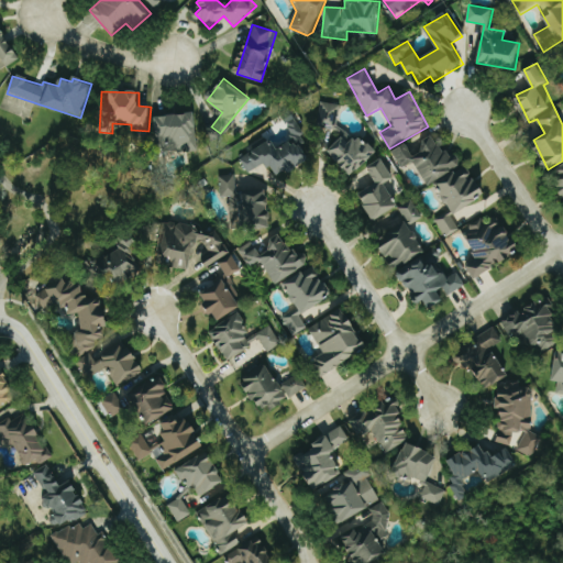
[(339,105),(320,102),(317,128),(337,130),(339,105)]
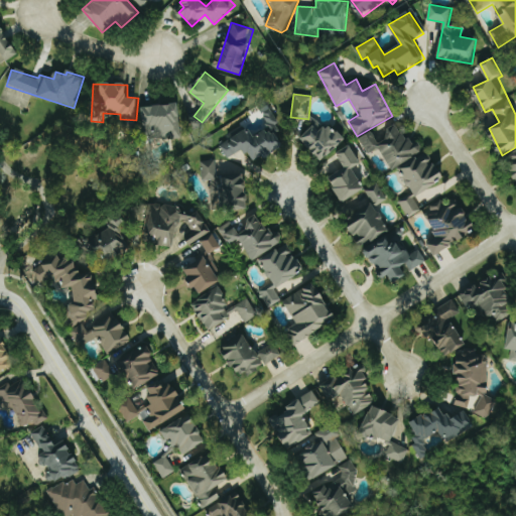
[(141,107),(143,129),(156,128),(157,139),(181,137),(179,104),(141,107)]
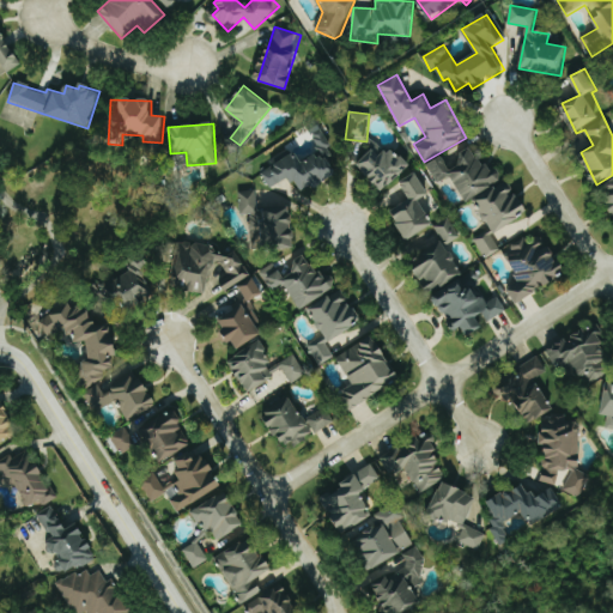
[(262,171),(269,188),(293,177),(301,193),(340,174),(321,133),(313,137),(321,153),(302,162),(298,155),(262,171)]
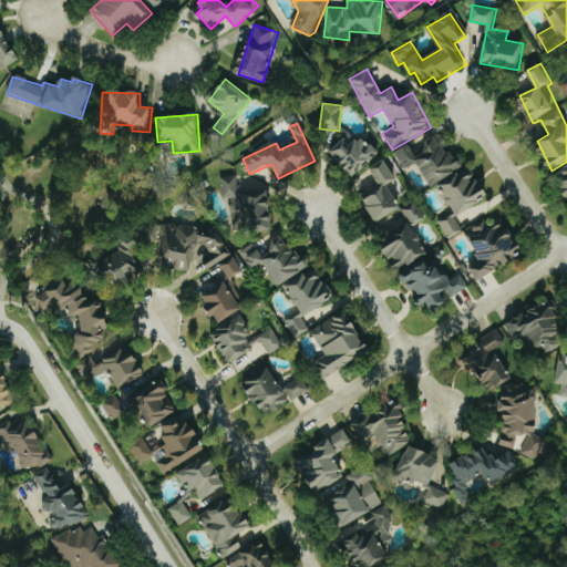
[(330,154),(356,178),(380,153),(362,135),(353,144),(346,136),(330,154)]
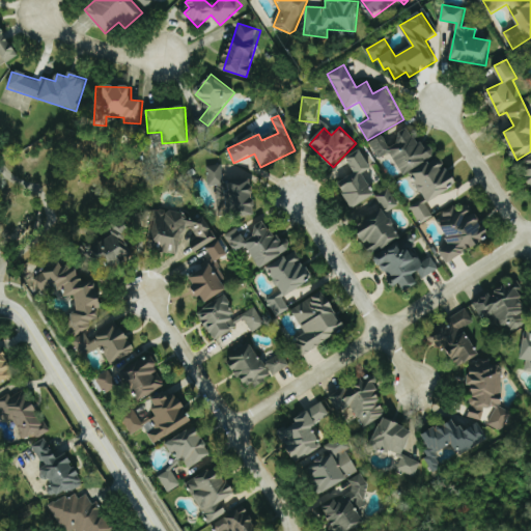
[(404,174),(437,156),(429,142),(420,147),(409,127),(395,135),(400,142),(391,147),(384,136),(370,143),(380,159),(391,152),(404,174)]
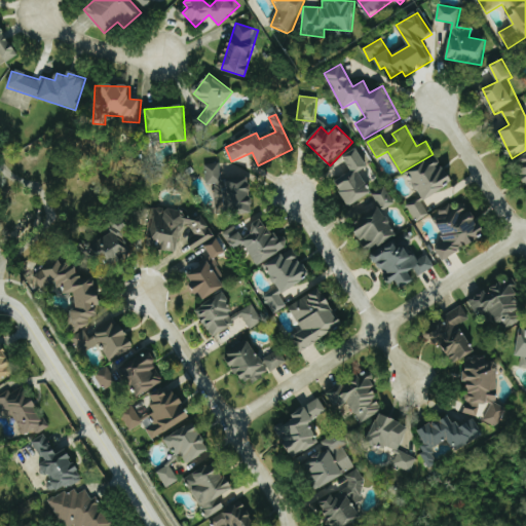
[(360,173),(369,166),(357,148),(343,157),(352,172),(335,183),(350,208),(373,192),(360,173)]
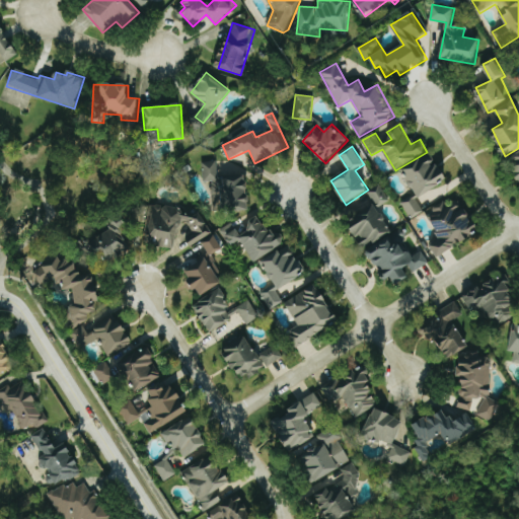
[(449,176),(438,164),(437,164),(426,152),(401,173),(424,199),(449,176)]
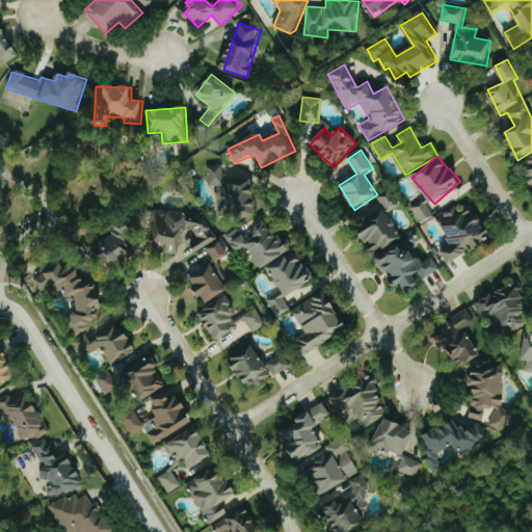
[(531,157),(522,164),(531,180),(531,157)]
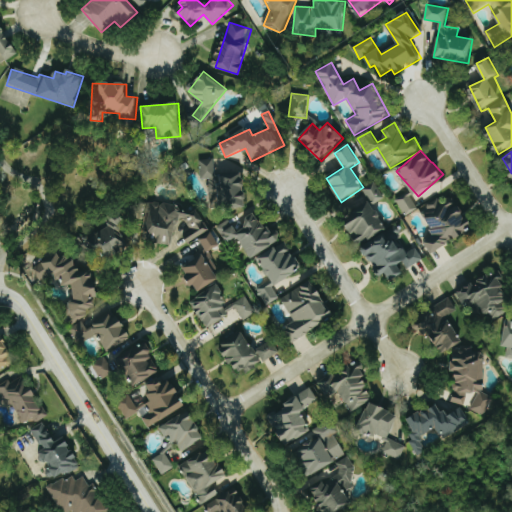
[(244,173),(215,174),(215,159),(201,160),(201,179),(210,178),(211,209),(246,208),(244,173)]
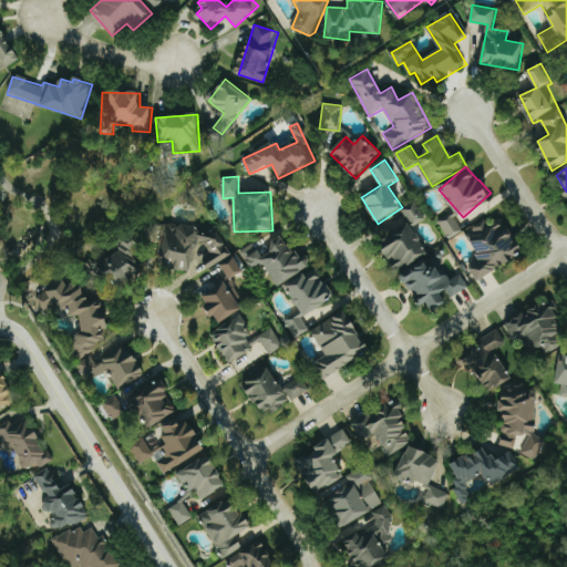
[(403,209),(411,225),(424,218),(415,202),(403,209)]
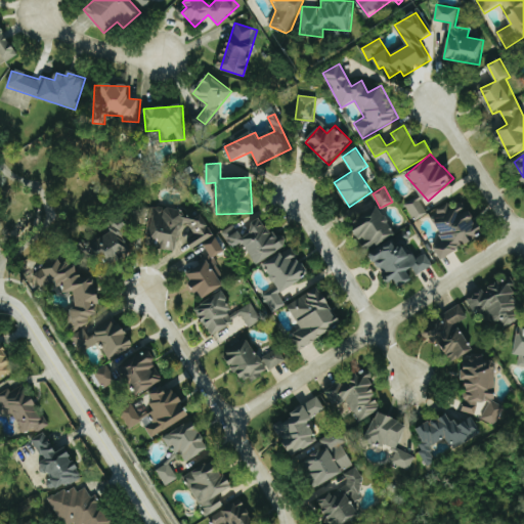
[(407,207),(416,219),(427,212),(419,200),(407,207)]
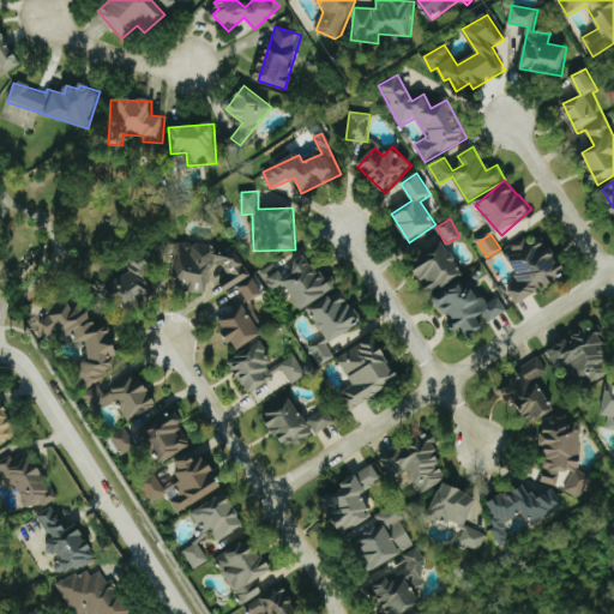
[(518,305),(569,275),(549,241),(534,250),(527,236),(504,250),(523,282),(510,289),(518,305)]
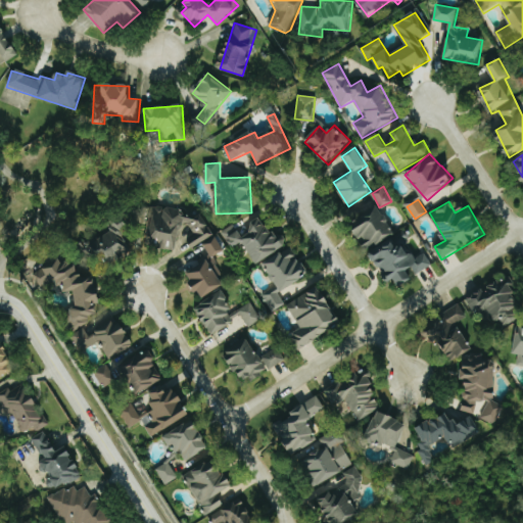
[(177,251),(184,218),(191,231),(185,235),(192,248),(215,236),(202,214),(194,218),(185,216),(184,212),(156,205),(146,243),(177,251)]
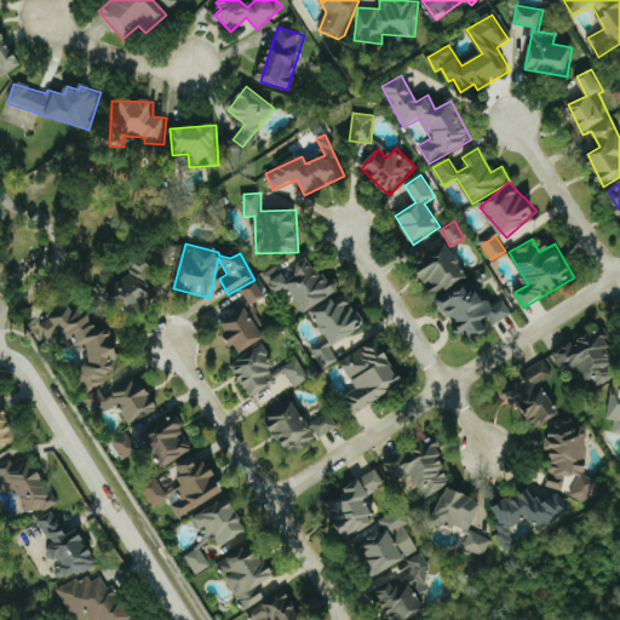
[(415,267),(436,297),(469,275),(448,244),(415,267)]
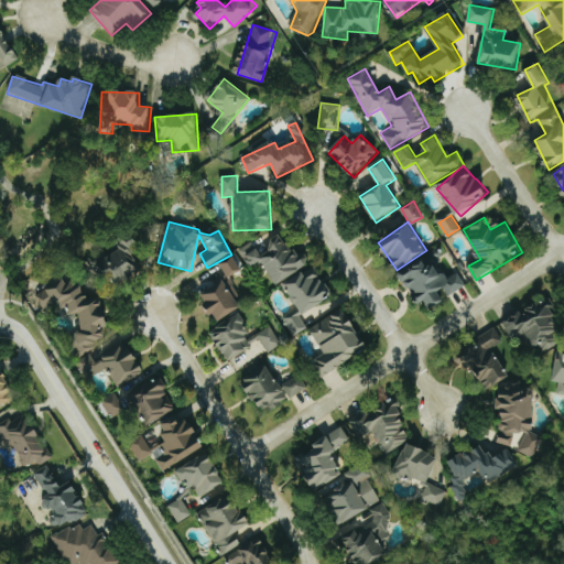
[(263,261),(275,284),(311,266),(303,250),(293,256),(282,235),(256,247),(253,242),(239,249),(249,269),(263,261)]
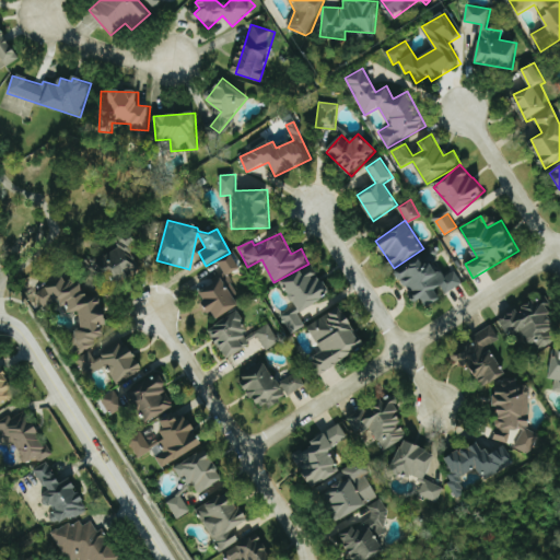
[(241,268),(232,254),(219,261),(228,276),(241,268)]
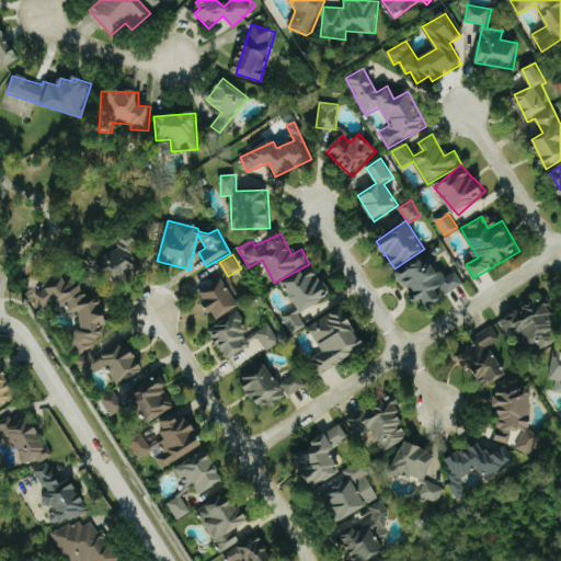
[(398,270),(415,304),(424,299),(427,306),(445,297),(444,296),(464,285),(457,272),(444,278),(436,262),(426,266),(422,258),(398,270)]
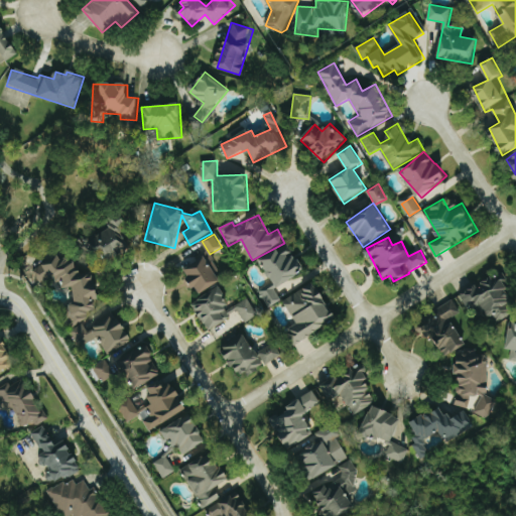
[(281,295),(293,288),(289,281),(306,272),(295,253),(294,254),(288,244),(261,259),(281,295)]
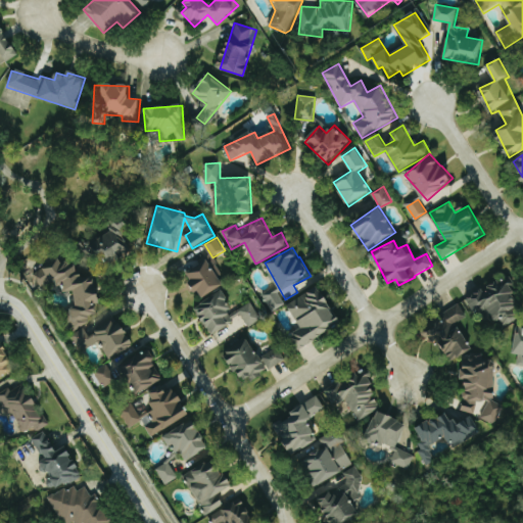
[(100,316),(94,306),(104,300),(90,277),(84,280),(72,259),(63,265),(59,258),(33,274),(41,287),(55,279),(64,295),(72,291),(80,305),(64,314),(75,331),(100,316)]
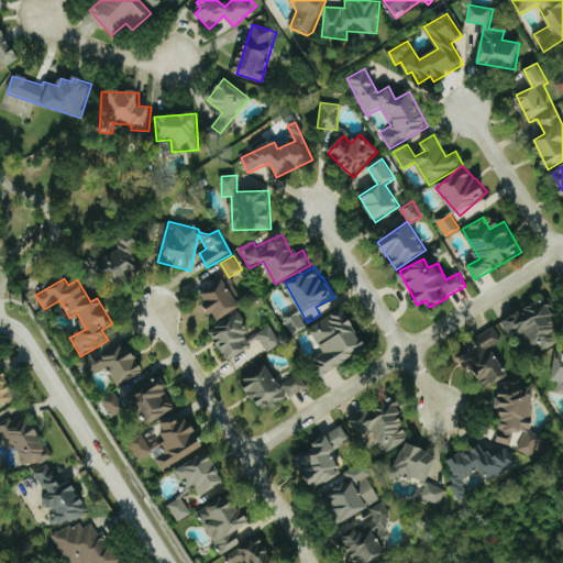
[(243,307),(229,279),(201,294),(217,321),(243,307)]
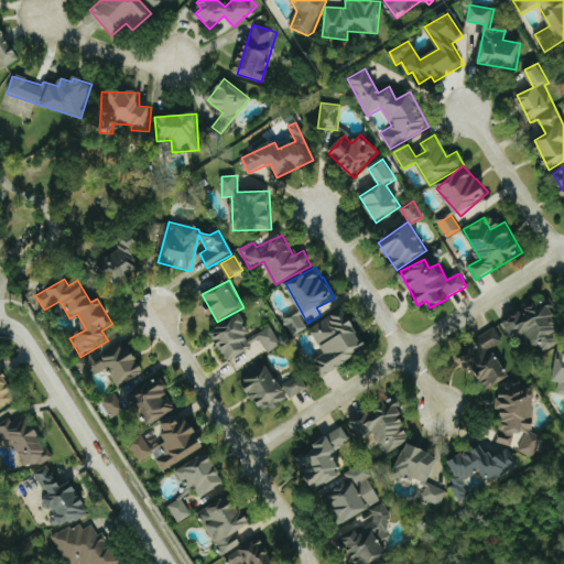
[(563,340),(563,337),(550,310),(555,307),(551,297),(505,322),(512,337),(517,334),(522,343),(529,339),(532,348),(540,345),(544,351),(563,340)]
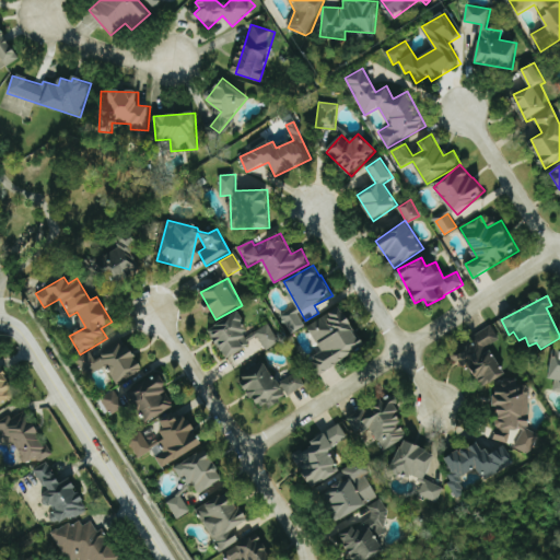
[(307,324),(296,306),(281,316),(293,334),(307,324)]
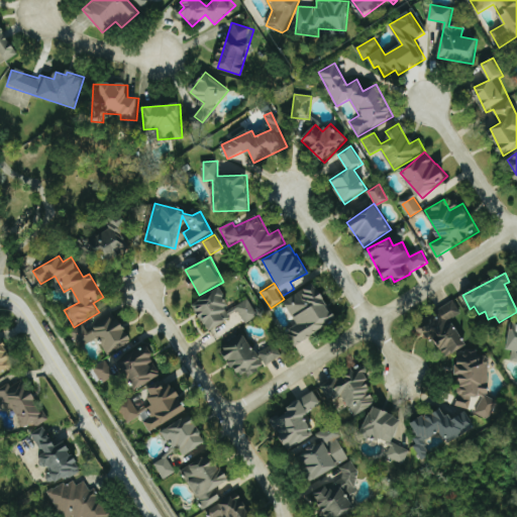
[(285,301),(298,325),(286,331),(294,346),(338,321),(316,283),(285,301)]
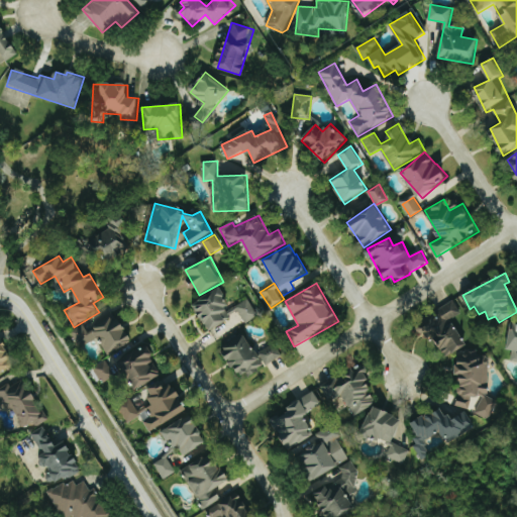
[(245,323),(259,316),(248,299),(231,308),(221,288),(193,303),(208,330),(239,313),(245,323)]
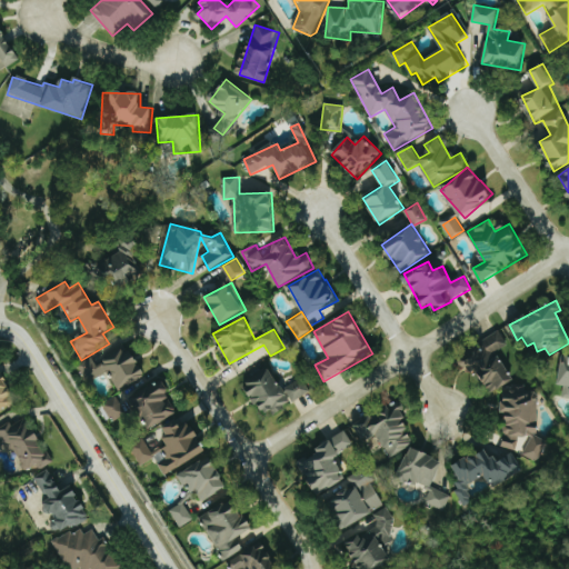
[(498,351),(508,346),(501,332),(466,350),(470,359),(462,363),(467,371),(478,366),(491,392),(513,381),(498,351)]
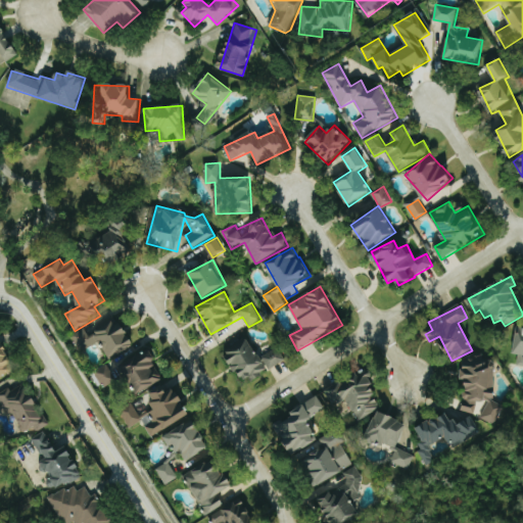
[(108,358),(132,347),(120,320),(88,334),(86,328),(73,334),(80,351),(102,342),(108,358)]
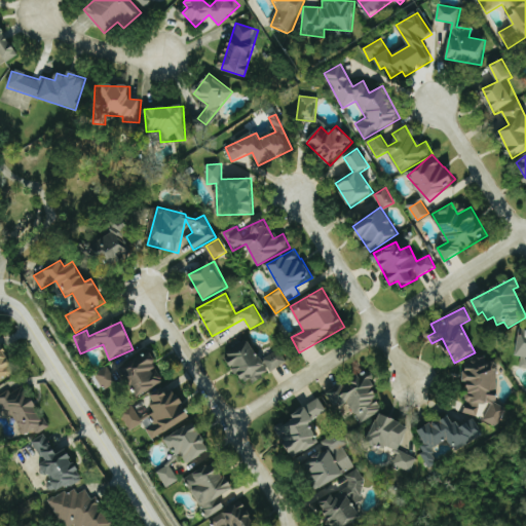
[(525,330),(520,330),(516,357),(521,358),(520,368),(525,369),(525,330)]
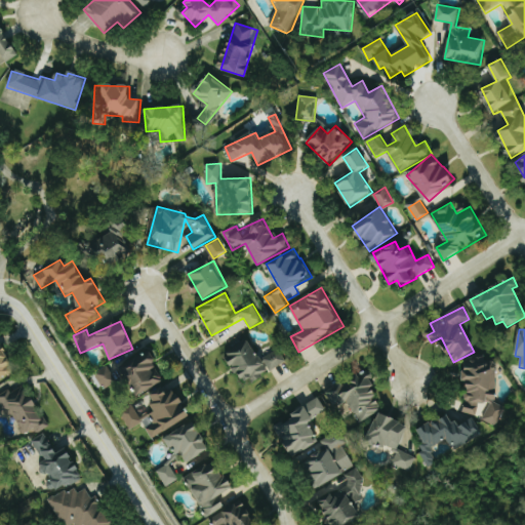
[(244,386),(269,374),(252,340),(228,353),(244,386)]
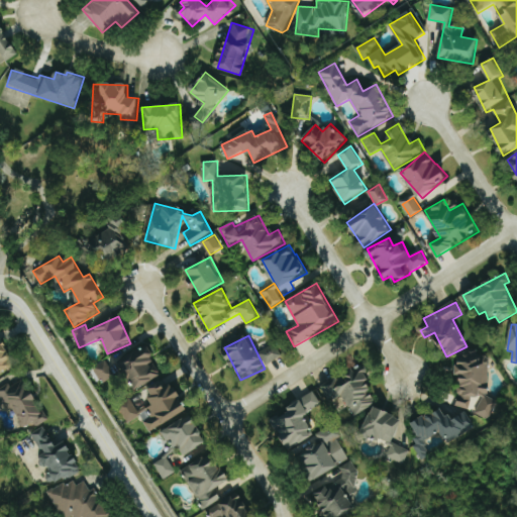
[(282,357),(276,344),(260,351),(266,365),(282,357)]
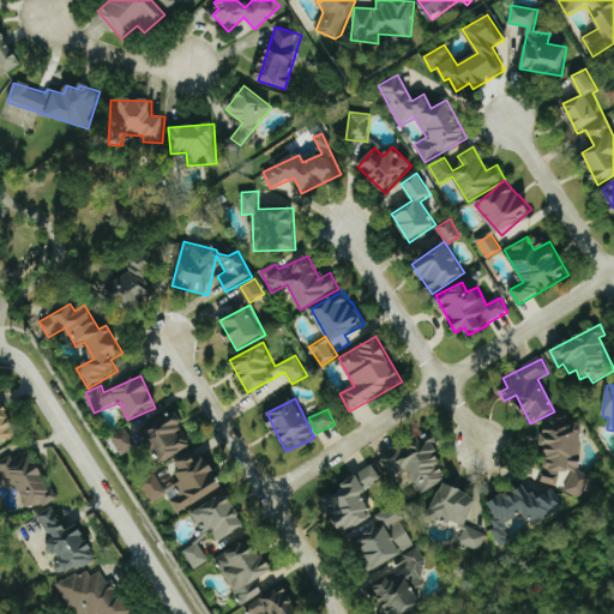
[(140,429),(161,464),(193,445),(174,411),(140,429)]
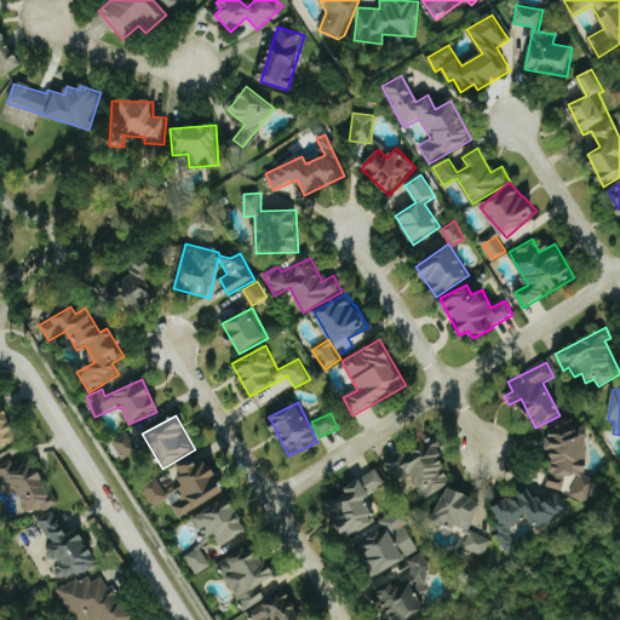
[(586,504),(597,481),(578,471),(595,435),(560,418),(545,449),(557,454),(544,483),(568,495),(586,504)]
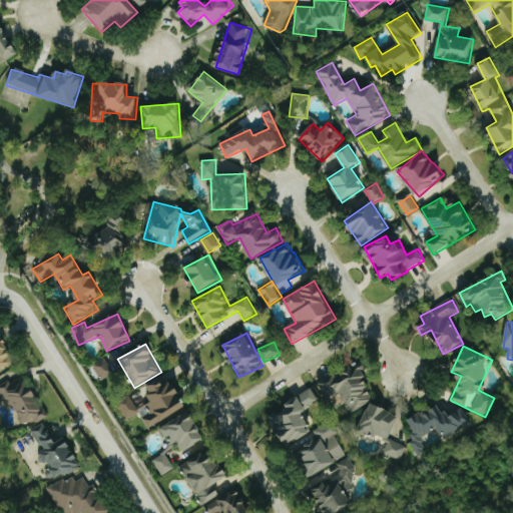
[(93,363),(101,380),(113,375),(106,358),(93,363)]
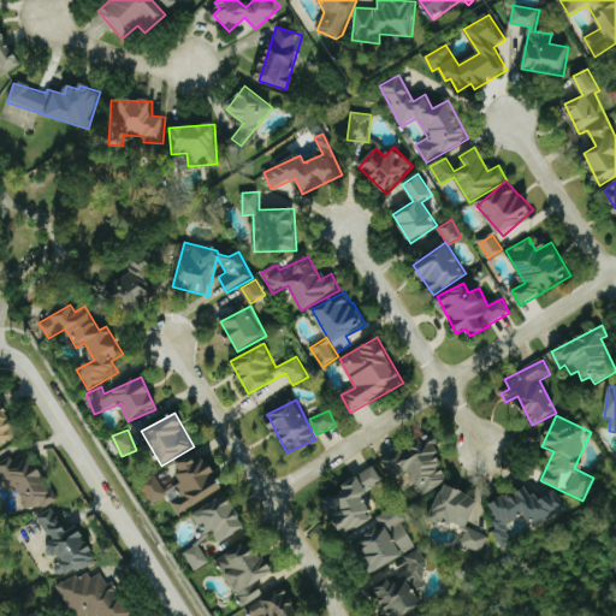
[(424,496),(454,478),(428,436),(383,463),(392,479),(408,469),(424,496)]
